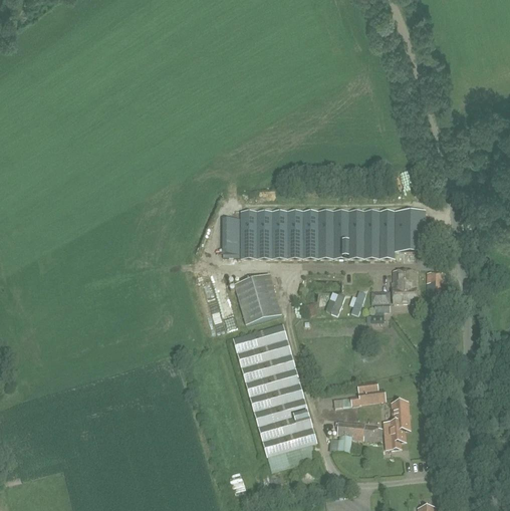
[(237,211),(237,259),(391,258),(391,251),(419,251),(419,211),(237,211)]
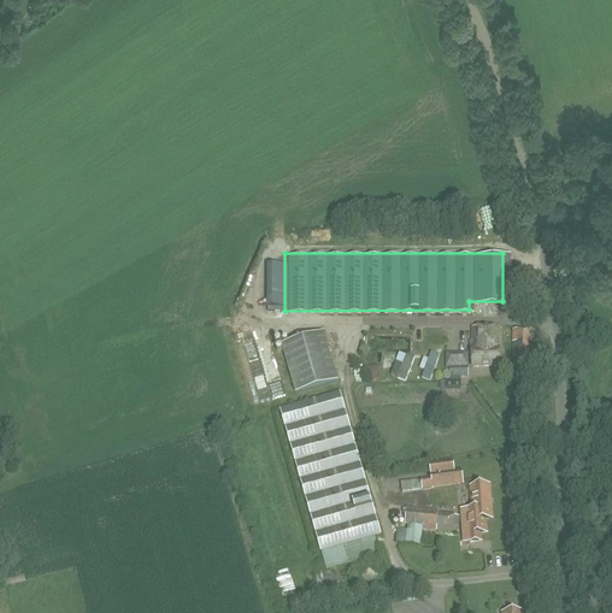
[(262,263),(262,308),(283,308),(283,261),(262,263)]
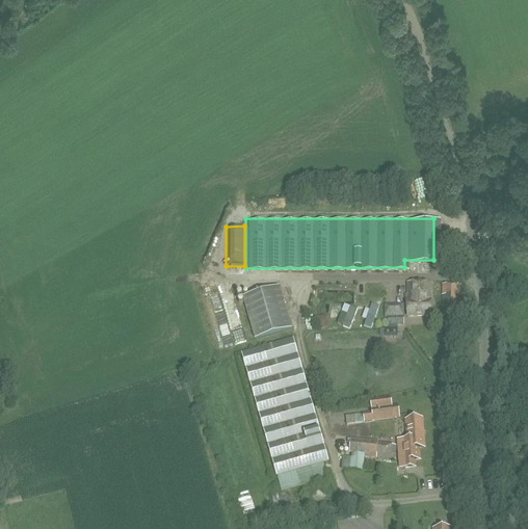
[(402,293),(404,315),(428,313),(427,280),(402,281),(403,293),(402,293)]
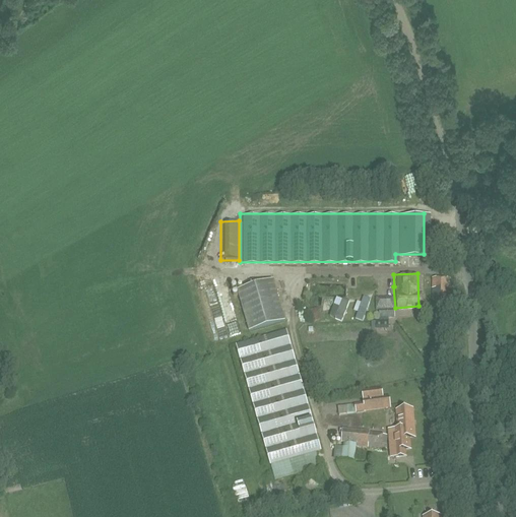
[(446,275),(428,275),(428,306),(446,306),(446,275)]
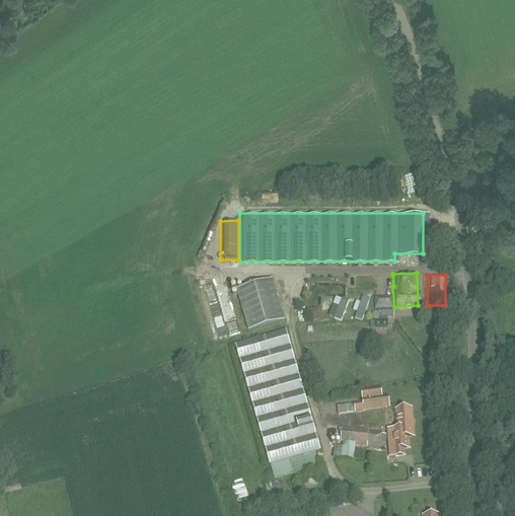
[(232,287),(244,328),(279,318),(268,277),(232,287)]
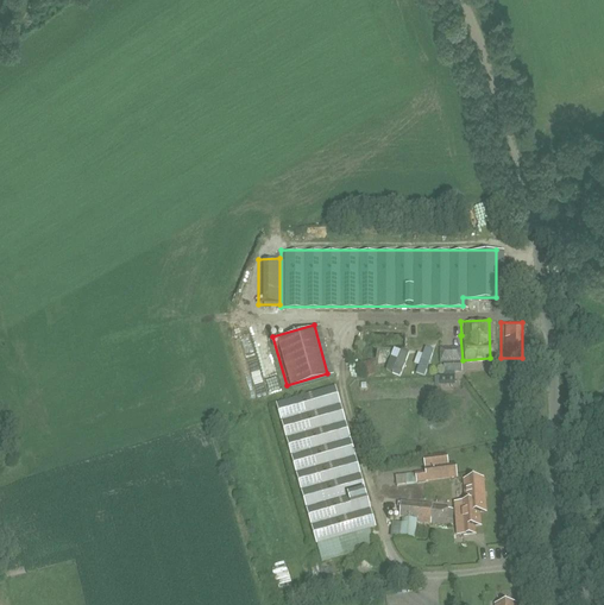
[(379,363),(408,358),(407,350),(378,354),(379,363)]
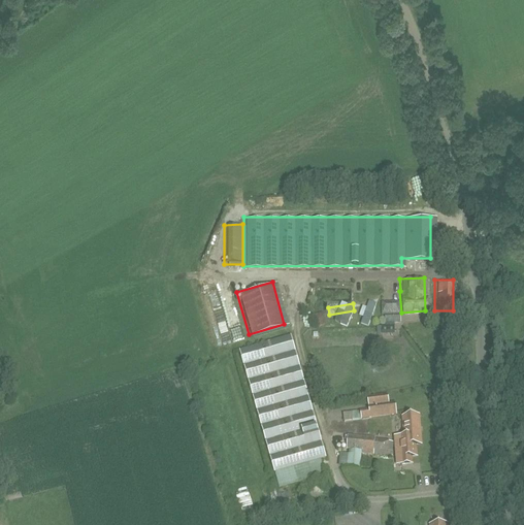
[(326,324),(324,312),(315,314),(317,325),(326,324)]
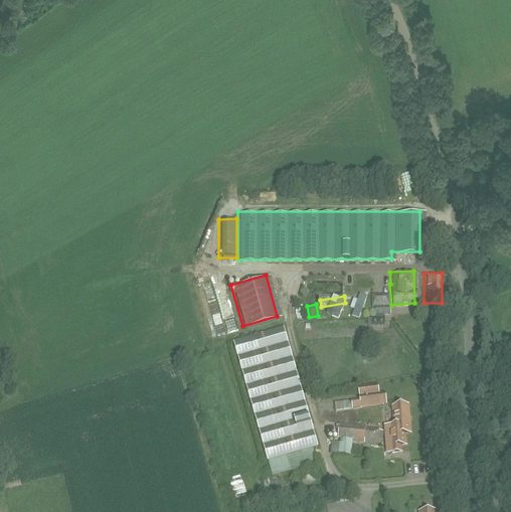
[(386,312),(386,304),(371,304),(372,313),(386,312)]
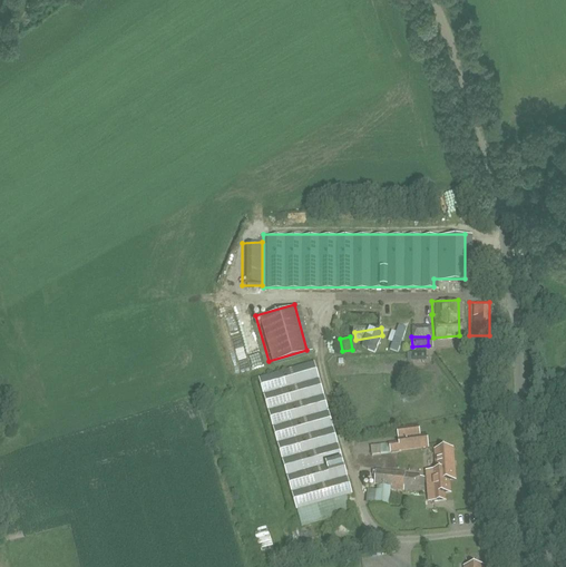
[(247,371),(244,350),(231,352),(234,372),(247,371)]
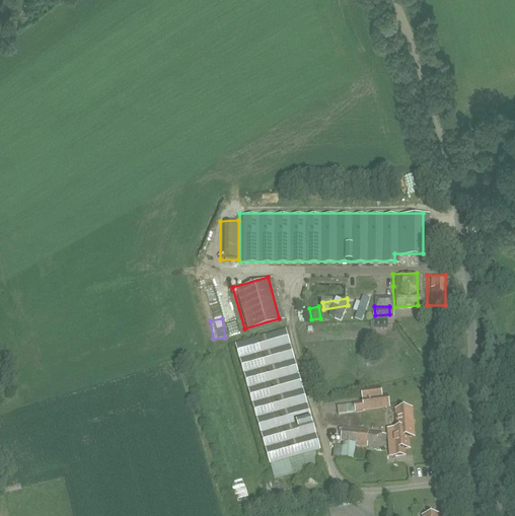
[(286,334),(236,344),(242,373),(245,372),(251,401),(253,401),(256,414),(304,403),(298,375),(297,375),(294,363),(283,365),(282,361),(291,359),(286,334)]
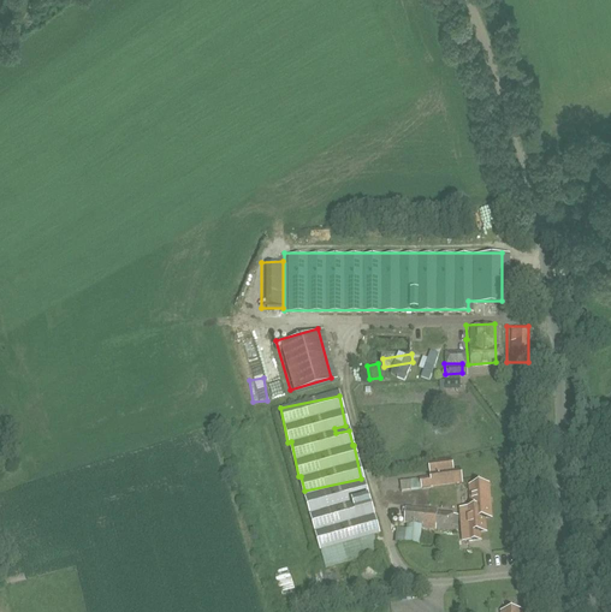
[(456,465),(449,465),(448,457),(423,459),(427,483),(458,480),(456,465)]
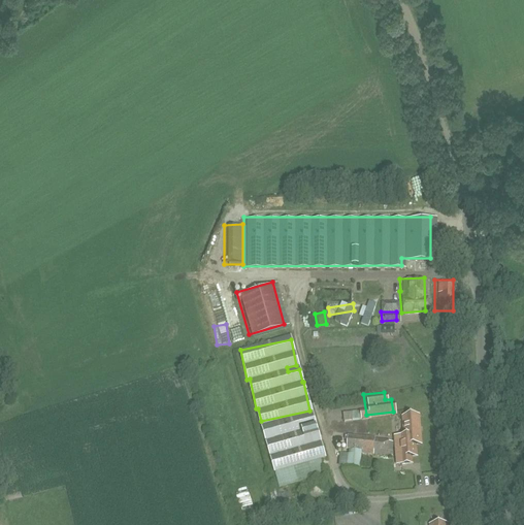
[(392,436),(394,459),(395,463),(410,461),(408,455),(414,454),(413,443),(416,443),(415,434),(417,434),(415,414),(399,416),(401,435),(392,436)]
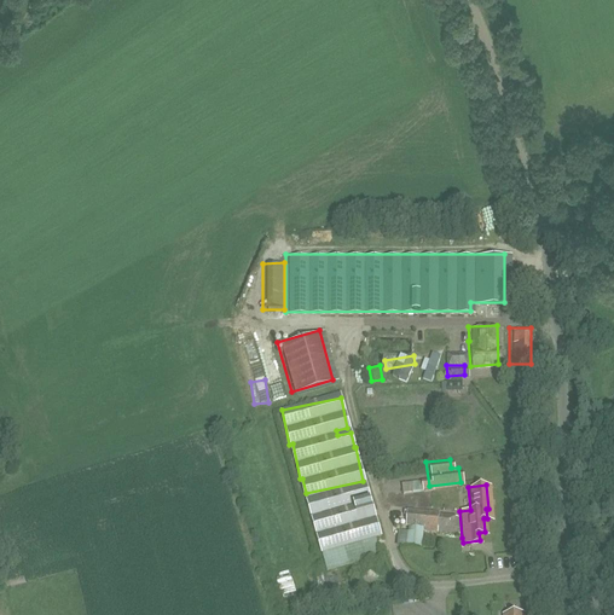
[(307,500),(325,566),(372,552),(368,537),(380,533),(368,491),(349,495),(352,504),(349,505),(345,489),(307,500)]
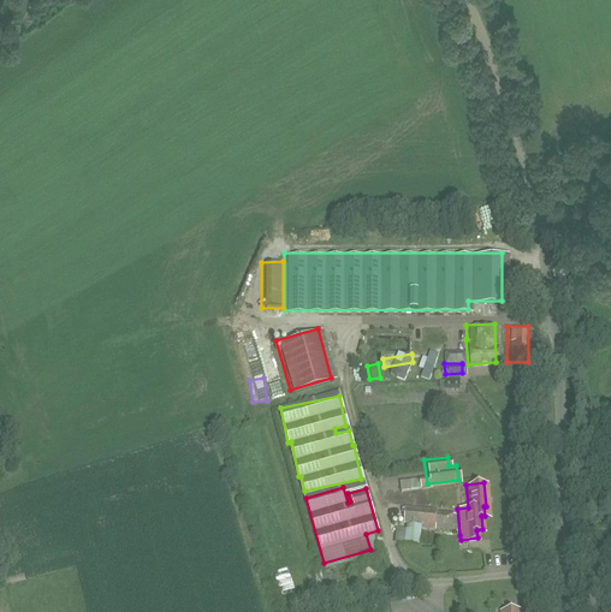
[(286,565),(272,571),(280,593),(295,587),(286,565)]
